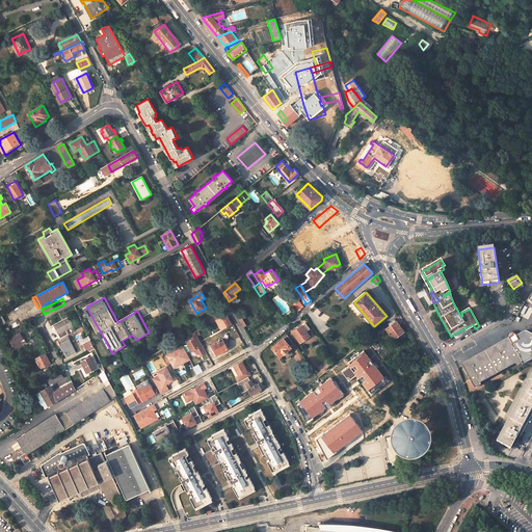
[(80,301),(74,306),(77,312),(83,309),(80,301)]
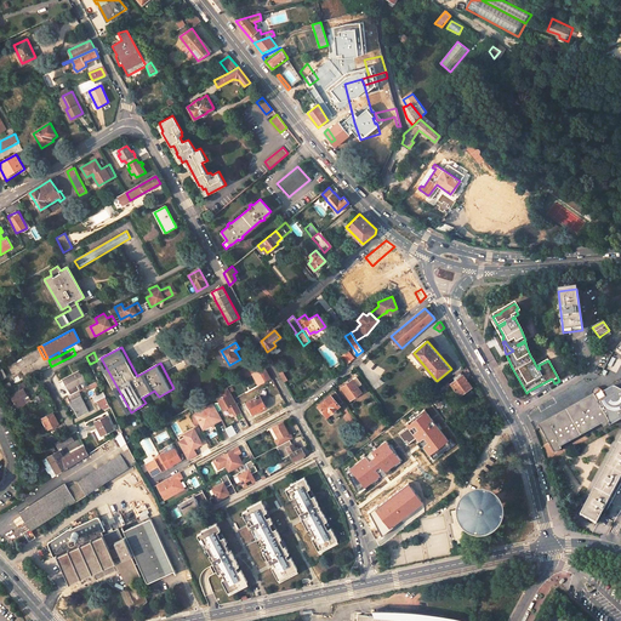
[(349,352),(343,357),(348,363),(354,358),(349,352)]
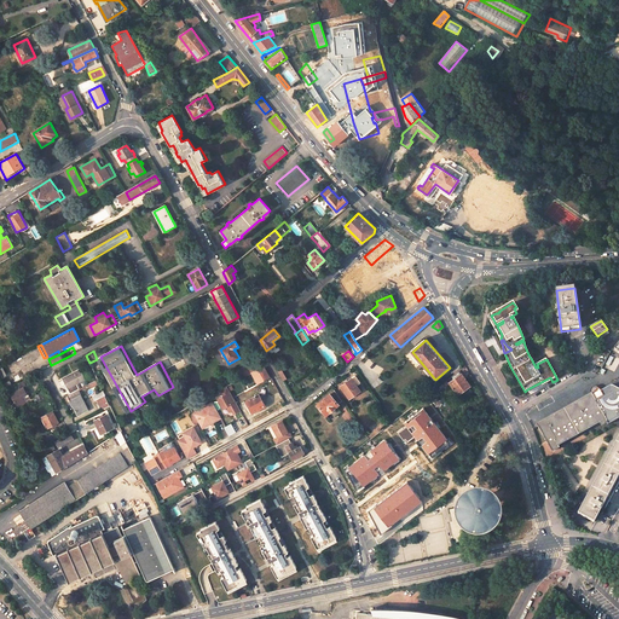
[(261,358),(237,371),(241,379),(250,374),(252,372),(262,366),(265,365),(266,365),(261,358)]
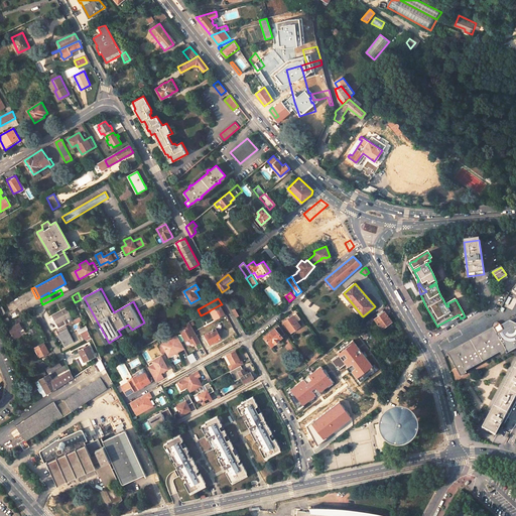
[(213,315),(212,316),(213,317),(214,316),(216,320),(224,315),(219,305),(210,310),(213,315)]
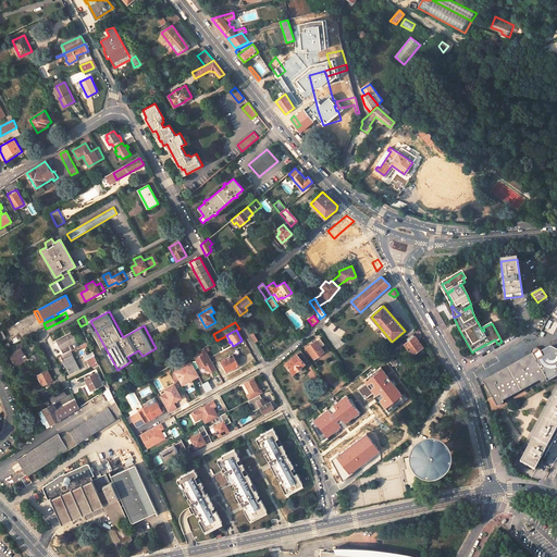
[(258,341),(252,330),(248,332),(255,343),(258,341)]
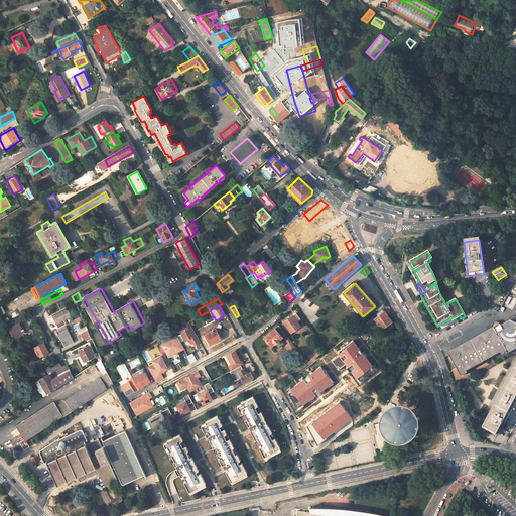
[(65,309),(53,315),(51,316),(55,325),(57,323),(59,328),(65,325),(66,325),(63,319),(69,317),(65,309)]
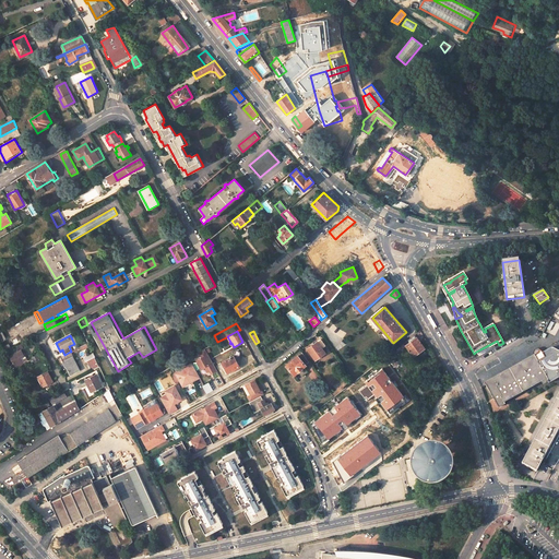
[(413,356),(425,347),(416,336),(408,342),(406,341),(395,349),(397,352),(405,345),(413,356)]
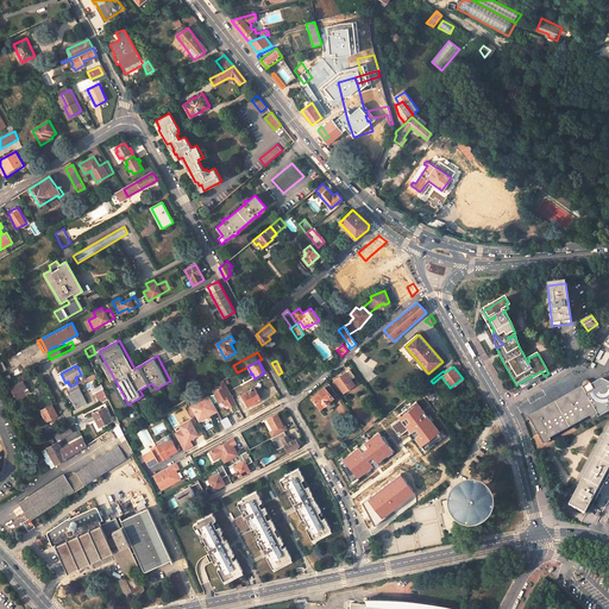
[(349,369),(334,378),(343,391),(353,384),(350,378),(353,376),(349,369)]
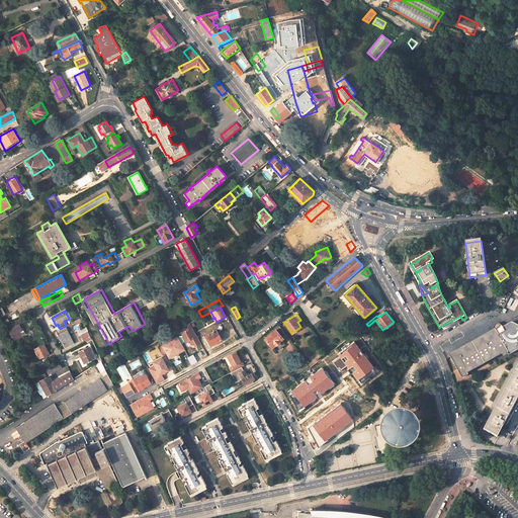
[(443,329),(461,318),(460,316),(441,326),(443,329)]
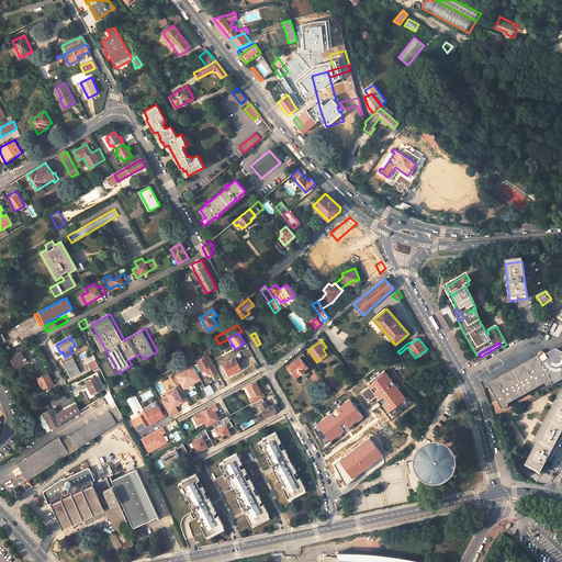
[(79,349),(81,353),(90,349),(88,345),(79,349)]
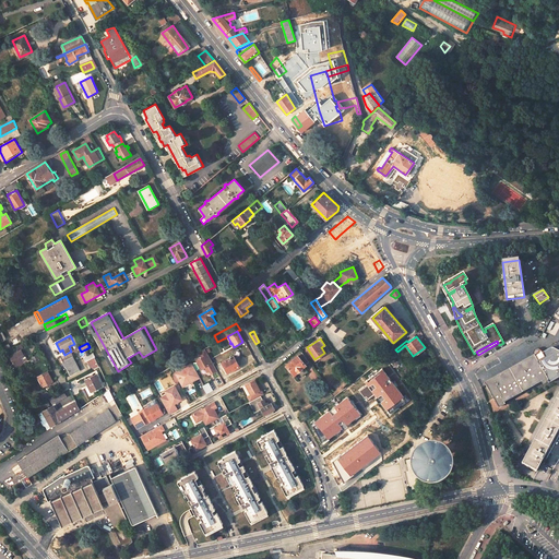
[(543,357),(544,355),(540,349),(537,348),(534,351),(533,351),(533,354),(534,357),(539,366),(540,365),(545,363),(546,363),(543,357)]
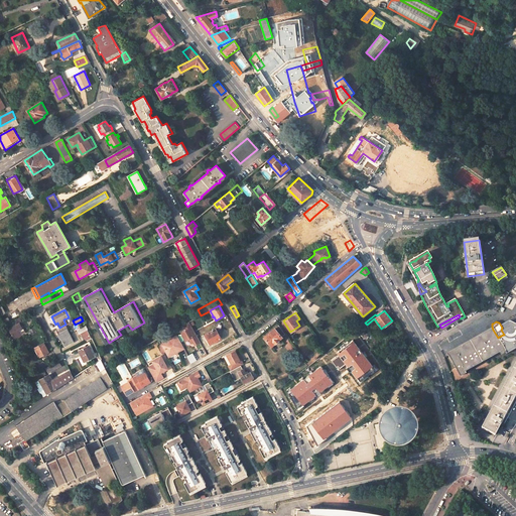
[(21,323),(9,329),(14,340),(22,336),(20,331),(19,329),(23,327),(21,323)]
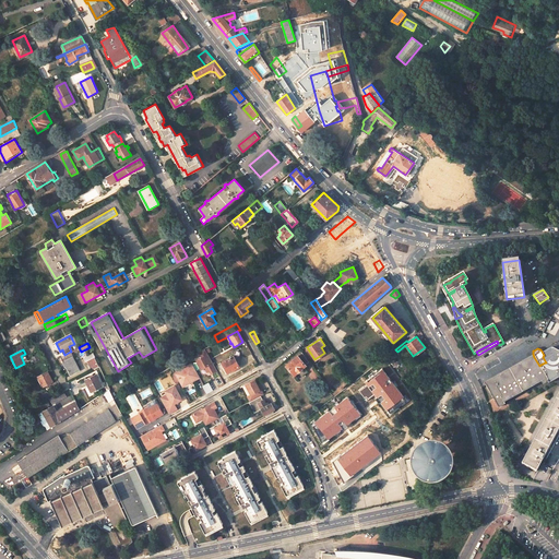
[(216,370),(204,349),(199,353),(201,358),(197,360),(201,369),(204,367),(206,371),(207,371),(210,370),(211,373),(216,370)]
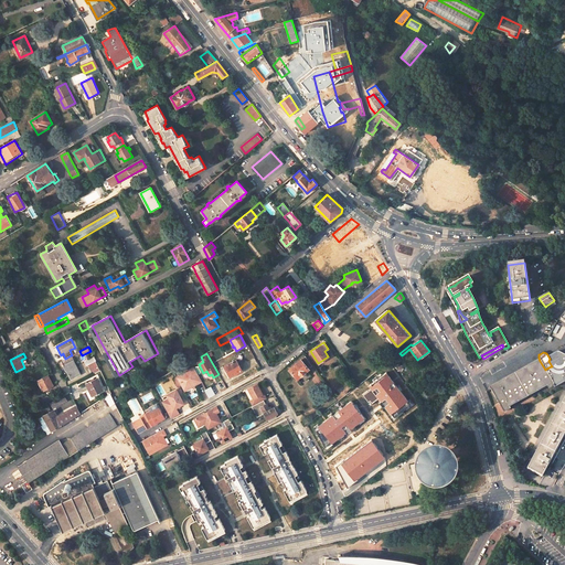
[(67,370),(72,379),(80,374),(71,355),(65,359),(61,361),(66,371),(67,370)]
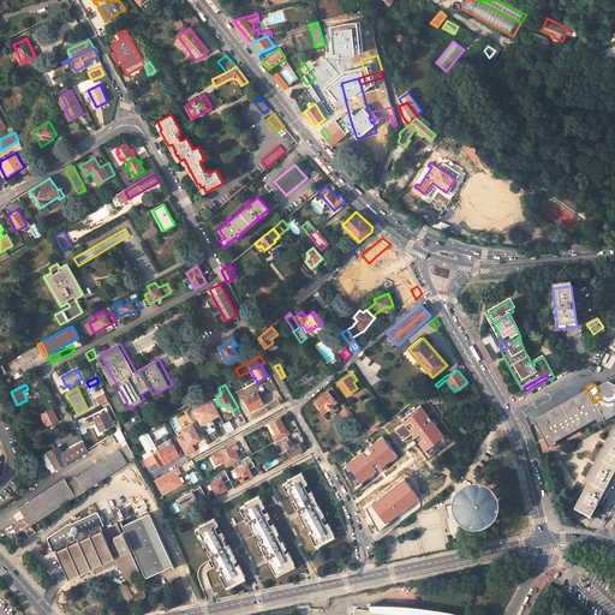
[(339,398),(332,387),(315,401),(324,411),(339,398)]
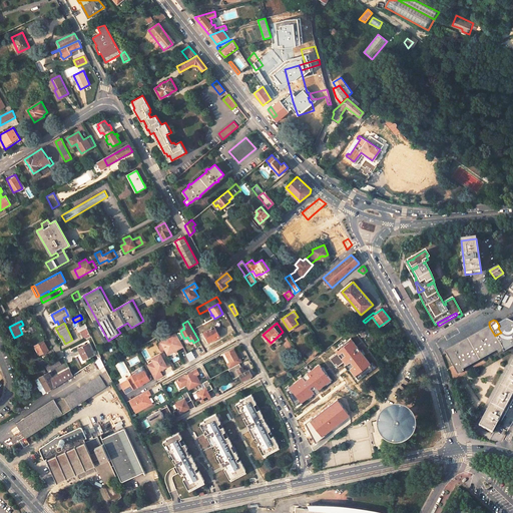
[(215,326),(205,332),(210,342),(221,336),(215,326)]
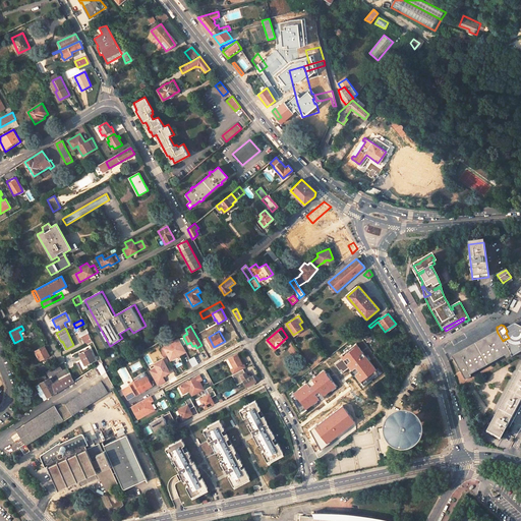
[(503,341),(498,333),(453,357),(465,380),(470,377),(469,375),(505,355),(506,357),(510,354),(509,353),(518,348),(520,349),(520,335),(517,333),(510,337),(509,338),(508,338),(504,340),(503,341)]
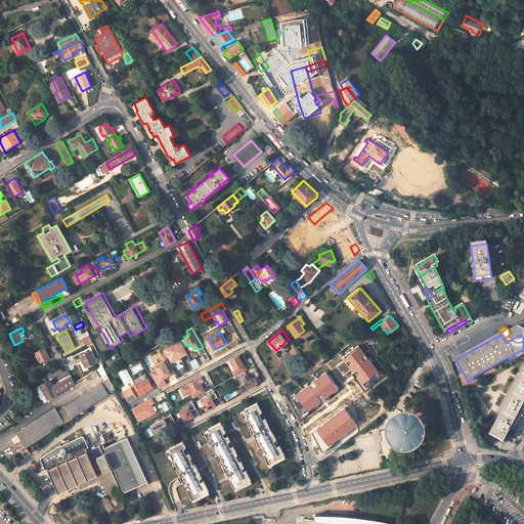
[(88,336),(81,340),(85,347),(92,343),(88,336)]
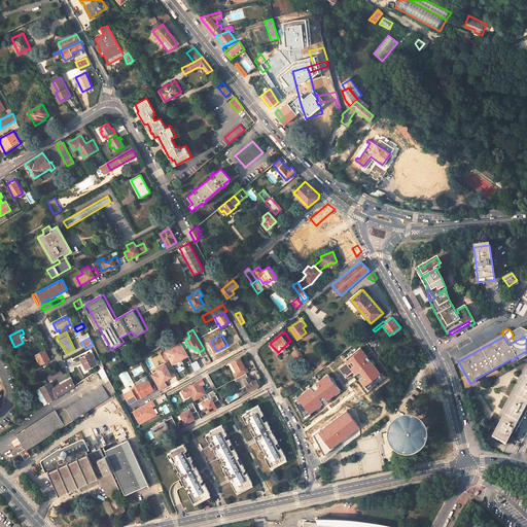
[(187,355),(180,342),(165,350),(171,361),(182,355),(183,357),(187,355)]
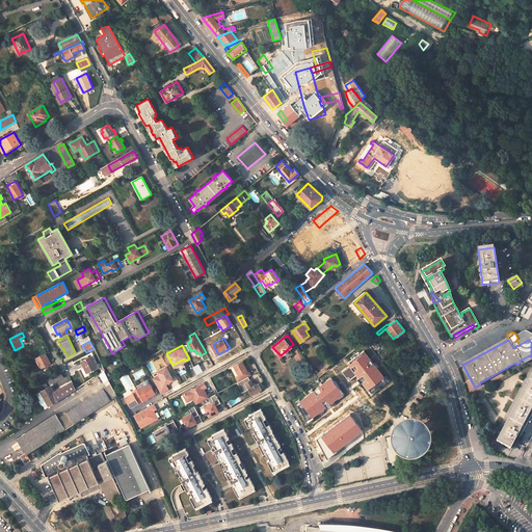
[(364,350),(348,362),(369,389),(384,377),(364,350)]
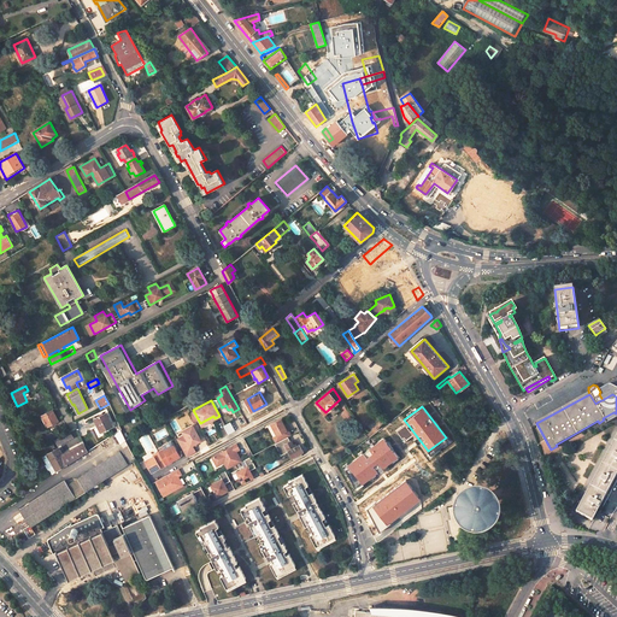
[(52,410),(41,416),(47,427),(58,421),(52,410)]
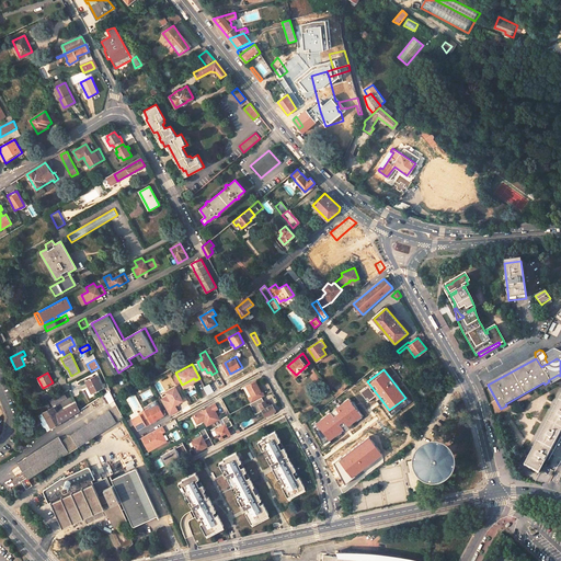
[(182,385),(175,373),(174,374),(182,388),(195,380),(194,378),(182,385)]
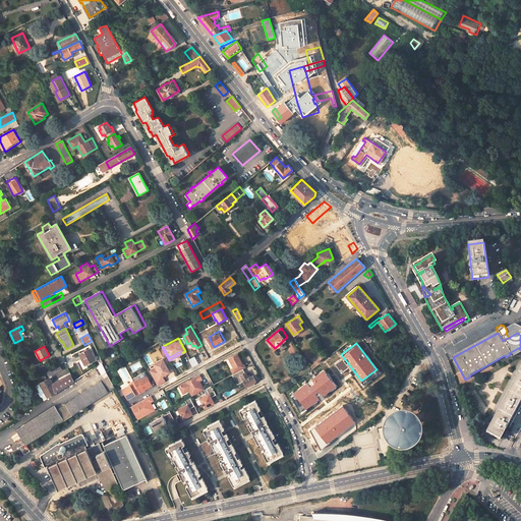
[(90,348),(79,354),(84,365),(96,360),(90,348)]
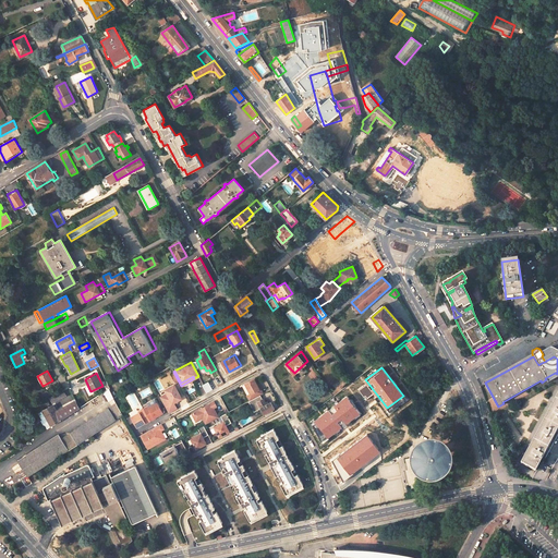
[(254,379),(245,384),(251,395),(246,396),(250,401),(259,396),(263,393),(261,389),(259,389),(256,385),(254,379)]
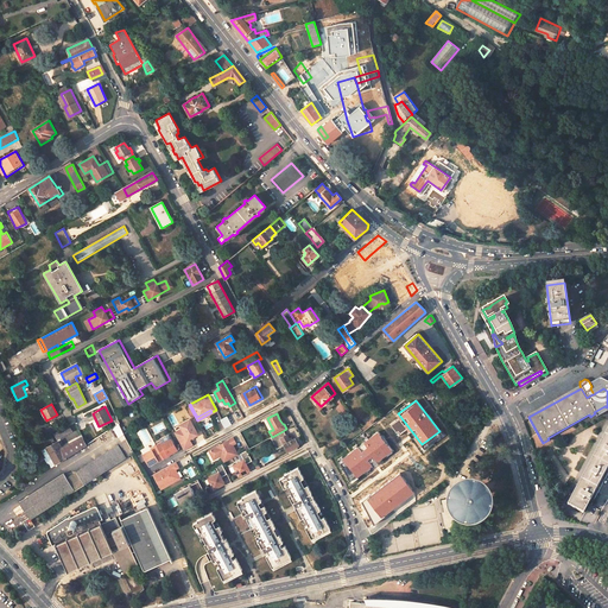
[(230,424),(226,416),(220,419),(225,428),(230,424)]
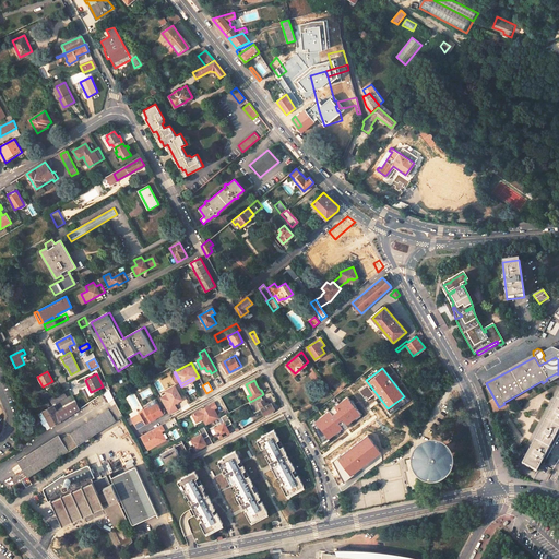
[(174,385),(164,391),(166,394),(170,392),(168,390),(175,387),(174,385)]
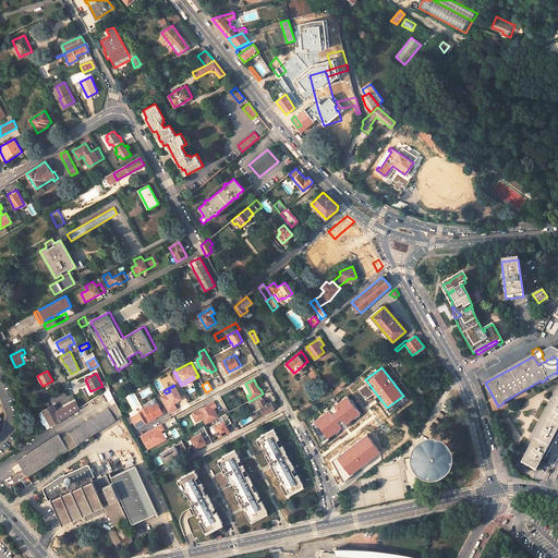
[(166,393),(161,396),(167,407),(173,403),(181,399),(174,386),(168,389),(170,391),(166,393)]
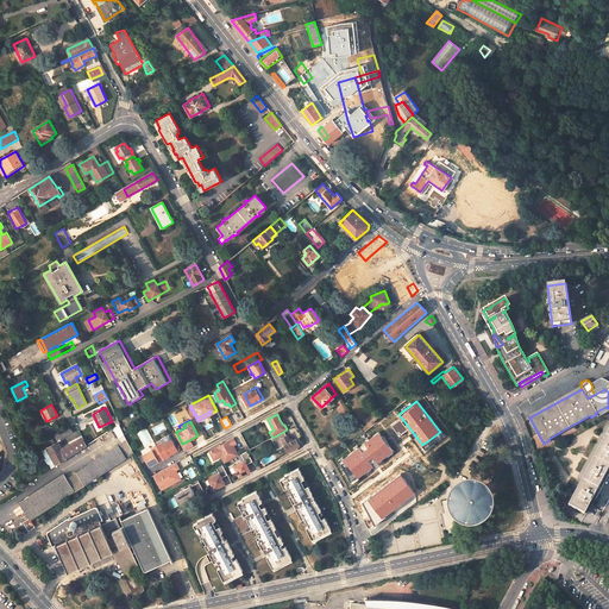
[(117,435),(123,433),(119,425),(113,428),(117,435)]
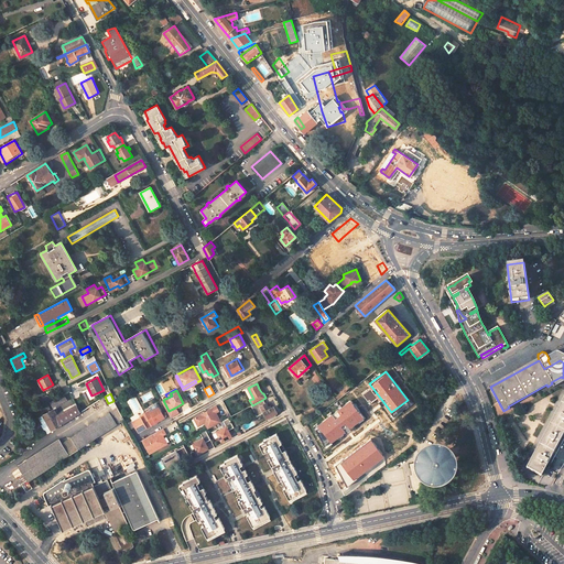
[(563,397),(528,466),(542,474),(563,431),(563,397)]
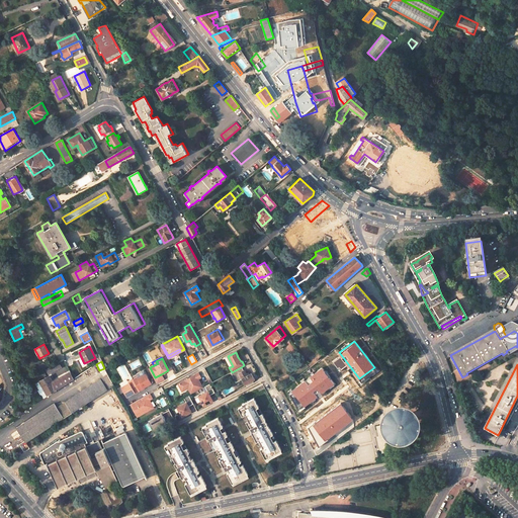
[(155,377),(150,367),(148,368),(156,383),(164,379),(161,374),(155,377)]
